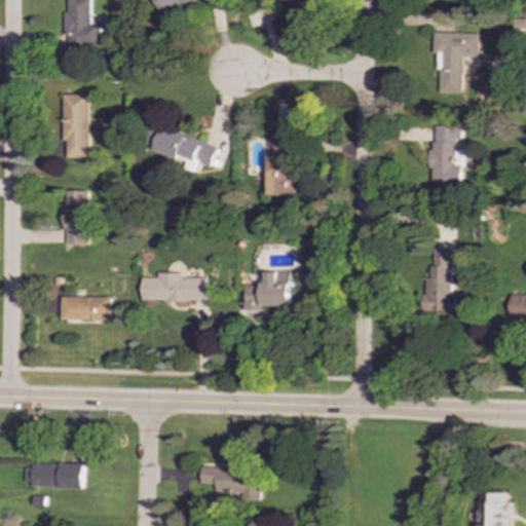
[(90,0),(68,0),(68,12),(66,12),(66,50),(101,50),(101,24),(90,24),(90,0)]
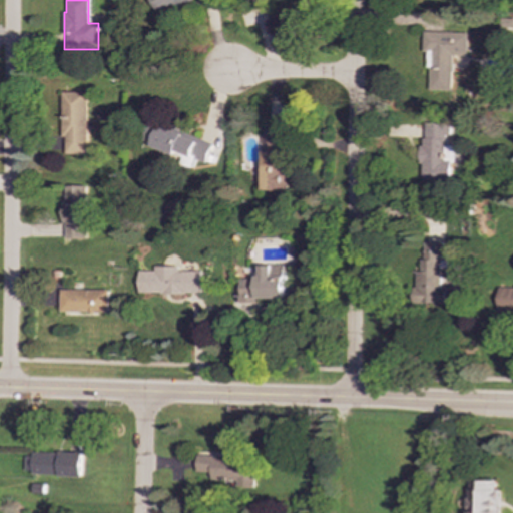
[(145,0),(152,14),(182,0),(145,0)]
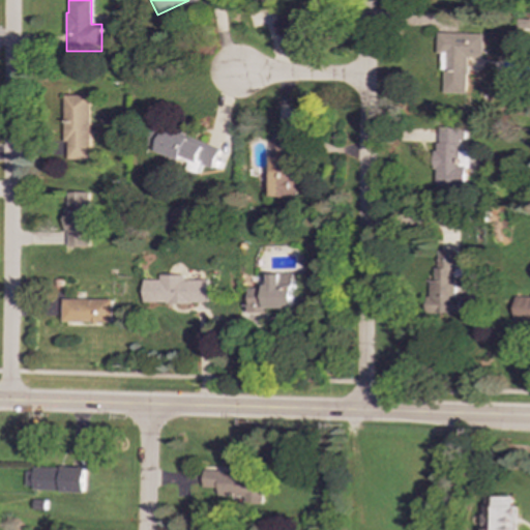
[(528,19),(514,20),(516,33),(529,32),(528,19)]
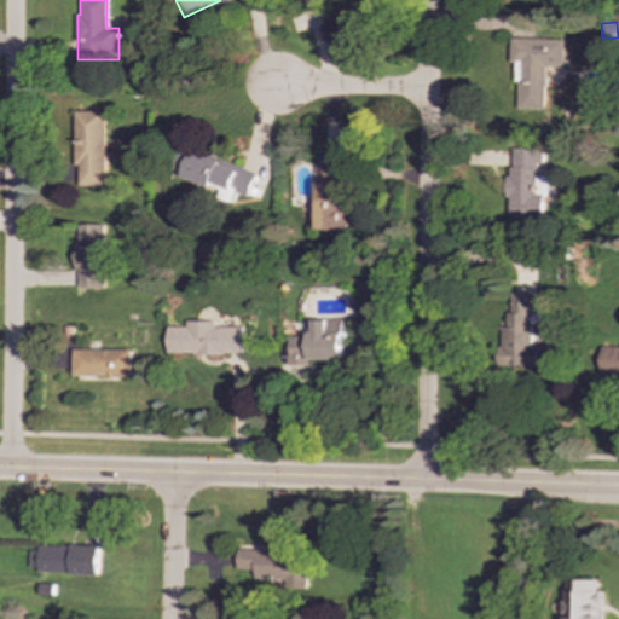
[(562,40),(509,39),(509,63),(516,63),(515,109),(543,110),(544,67),(561,67),(562,40)]
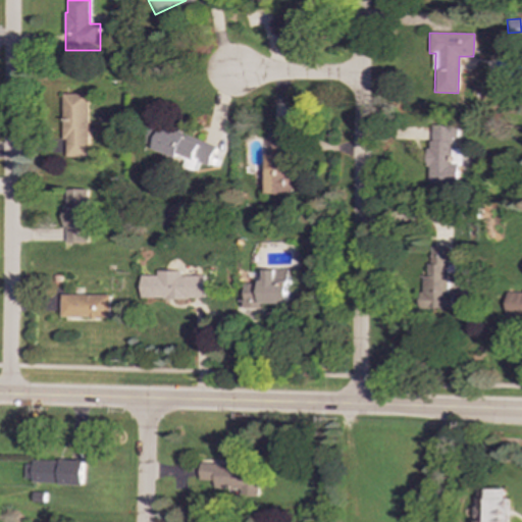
[(89,94),(64,94),(65,157),(90,157),(89,94)]
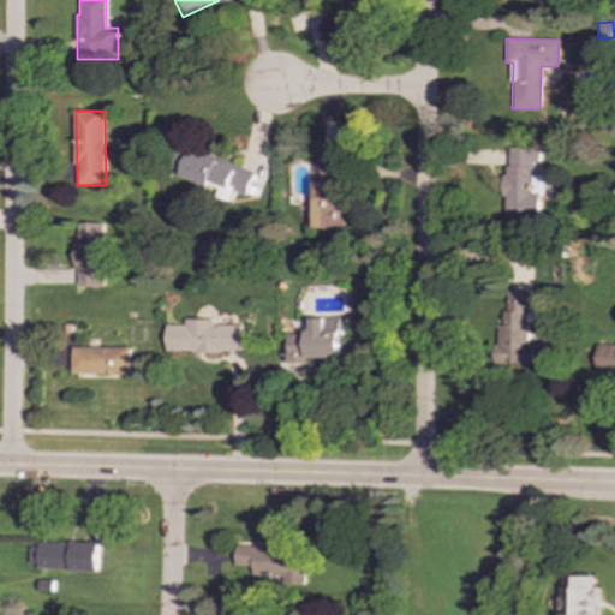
[(245,196),(254,173),(181,147),(172,175),(230,196),(232,191),(245,196)]
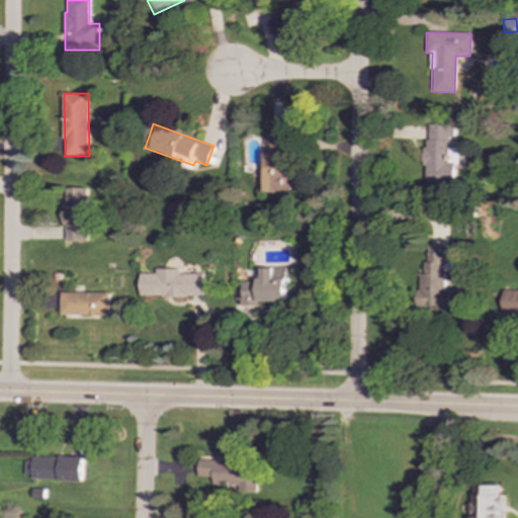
[(425,182),(455,182),(455,148),(449,148),(449,137),(453,137),(452,124),(425,124),(425,182)]
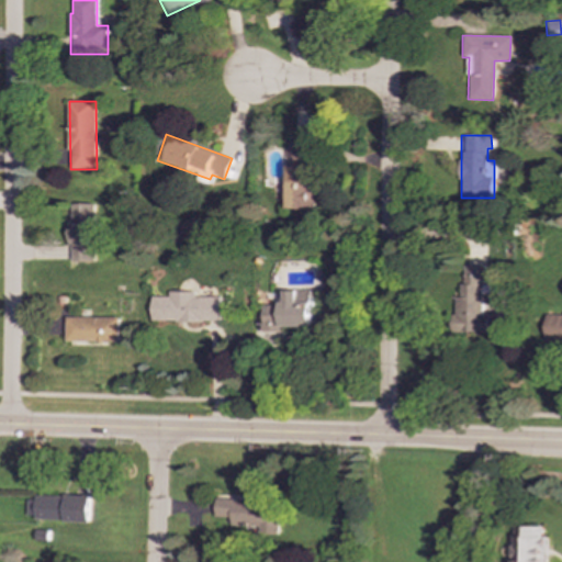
[(307,148),(284,148),(284,179),(278,179),(278,198),(285,199),(284,209),(312,210),(313,165),(307,165),(307,148)]
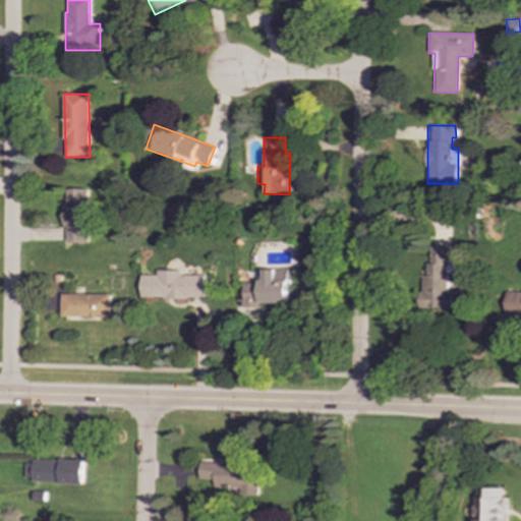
[(66,188),(65,242),(88,243),(90,189),(66,188)]
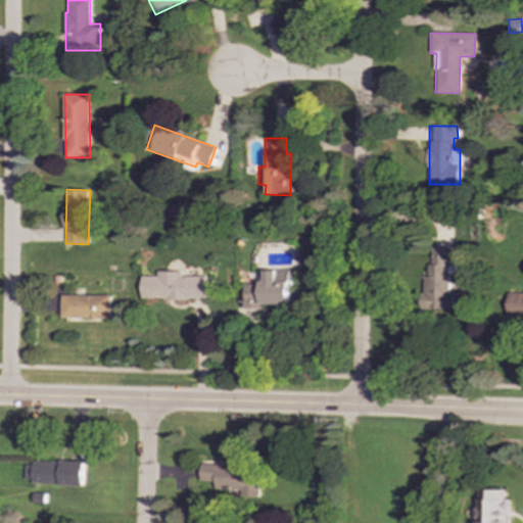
[(449,248),(431,248),(431,277),(424,277),(424,310),(456,310),(456,293),(449,293),(449,248)]
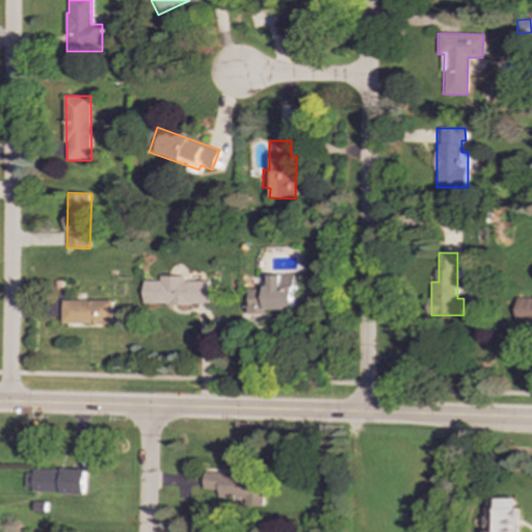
[(247,289),(247,314),(266,314),(266,309),(294,310),(294,275),(264,275),(264,290),(247,289)]
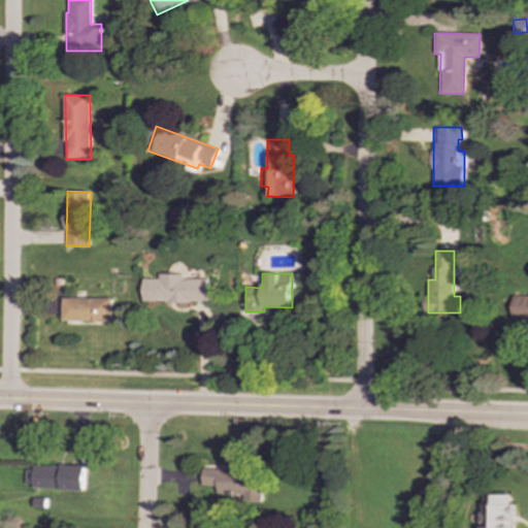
[(207,278),(183,278),(182,276),(141,276),(142,302),(207,302),(207,278)]
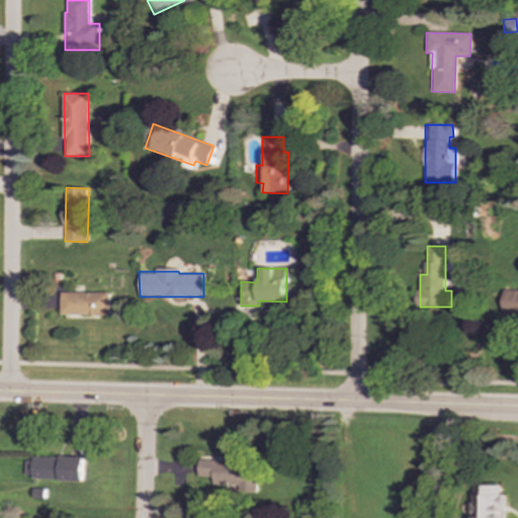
[(503,315),(517,315),(517,288),(503,288),(503,315)]
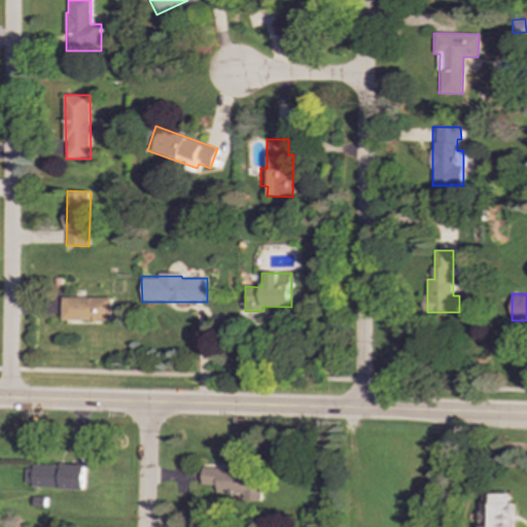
[(112,321),(112,299),(63,297),(62,320),(112,321)]
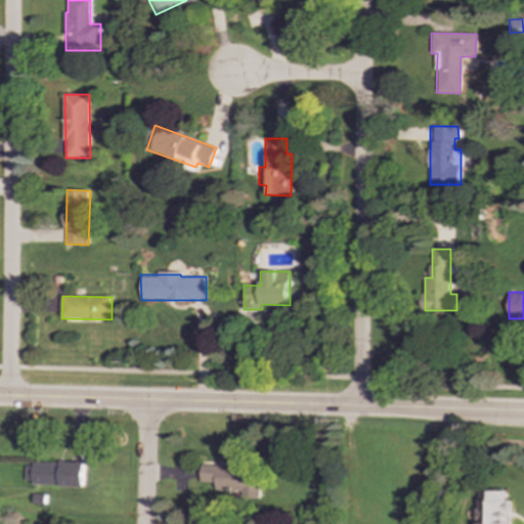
[(26,463),(26,485),(86,485),(86,464),(26,463)]
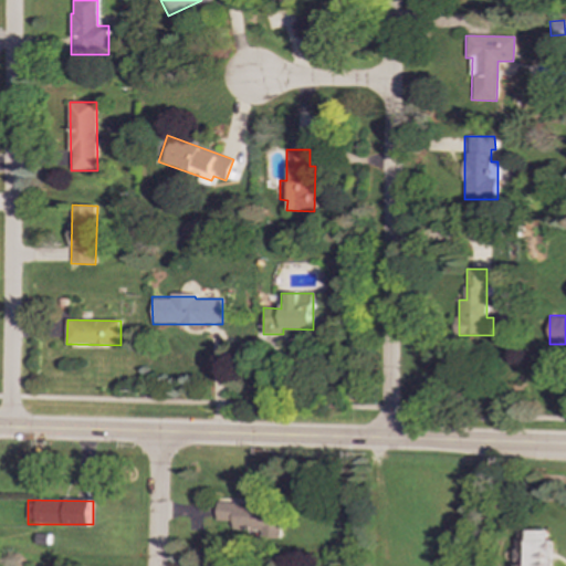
[(217,522),(233,522),(233,530),(255,530),(255,541),(281,541),(282,505),(217,504),(217,522)]
